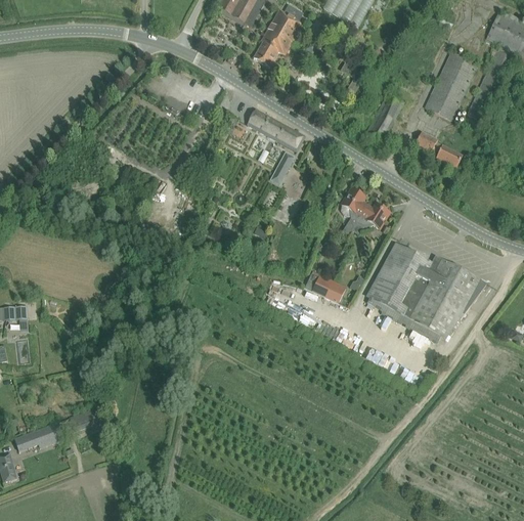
[(244,22),(256,0),(223,0),(219,7),(244,22)]
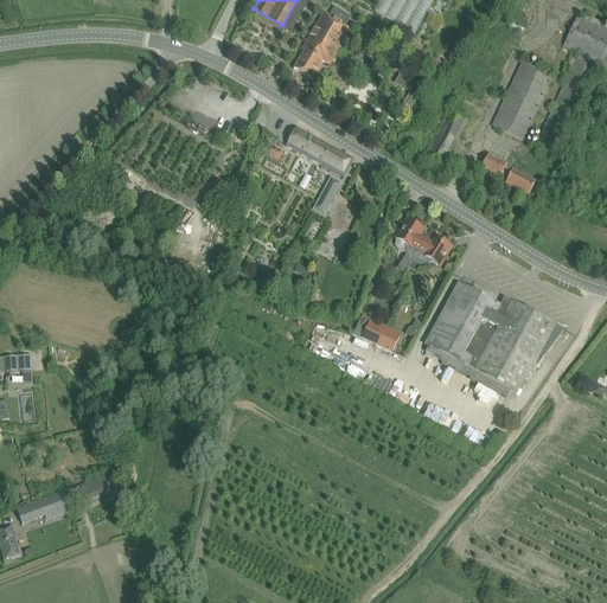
[(379,0),(375,10),(414,32),(433,0),(379,0)]
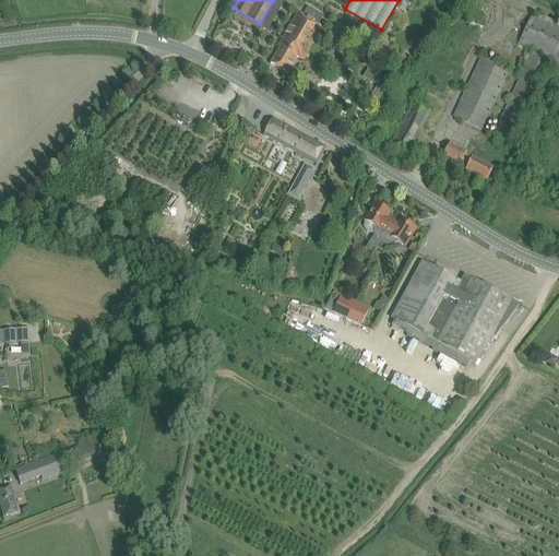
[(304,58),(324,24),(298,9),(278,43),(281,44),(271,61),(287,71),(297,54),(304,58)]
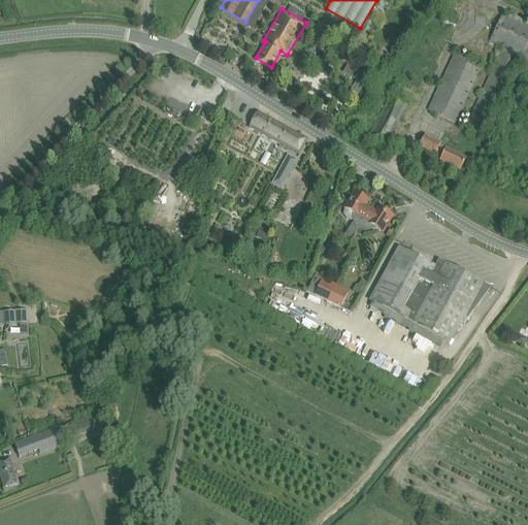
[(527,20),(509,11),(508,14),(502,11),(490,38),(504,45),(501,51),(500,50),(493,66),(464,126),(482,134),(497,102),(516,62),(519,64),(523,54),(527,56),(527,20)]
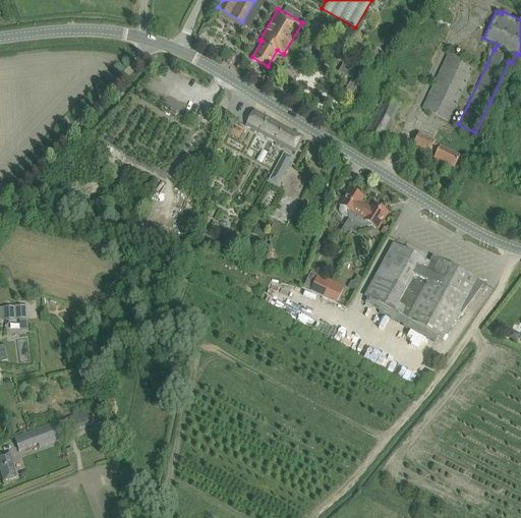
[(447,12),(442,23),(447,25),(453,14),(447,12)]
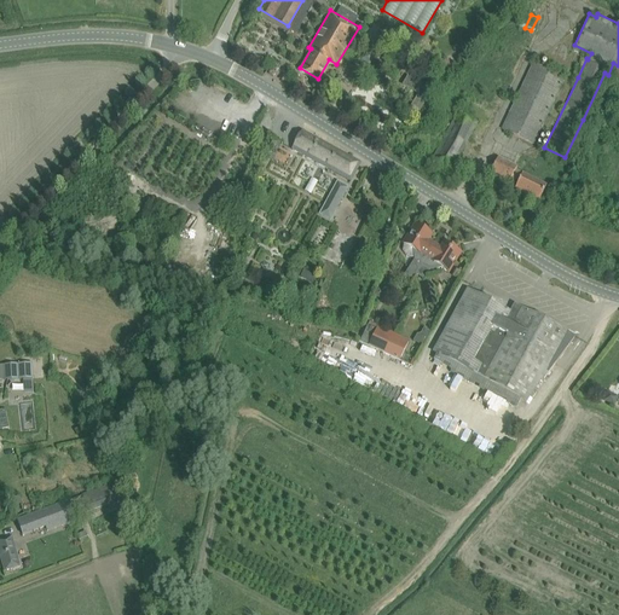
[(533,59),(501,126),(533,141),(565,75),(533,59)]
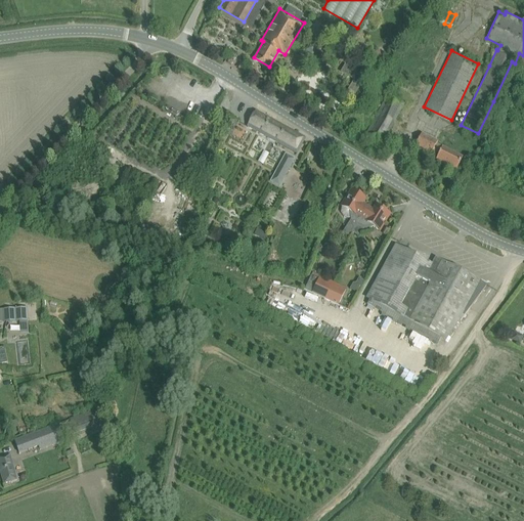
[(388,92),(363,137),(381,145),(404,101),(388,92)]
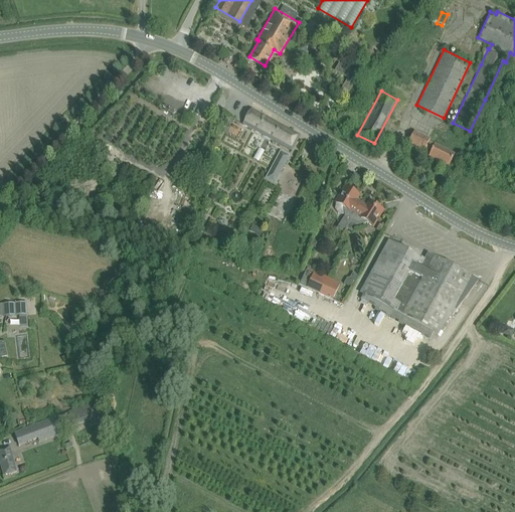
[(292,148),(295,142),(300,133),(252,107),(243,122),(292,148)]
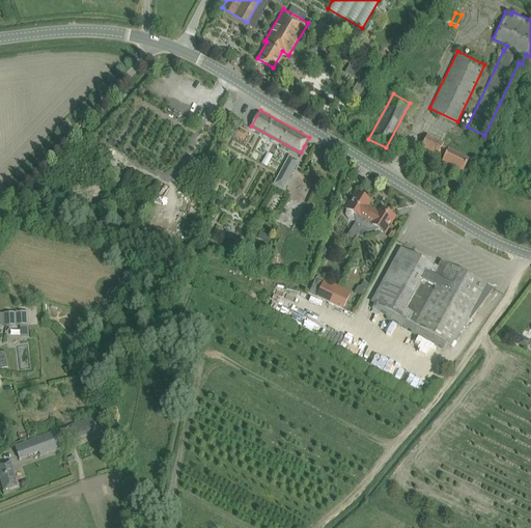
[(463,169),(467,160),(469,157),(442,143),(443,140),(427,133),(421,145),(437,154),(439,150),(445,154),(442,159),(463,169)]
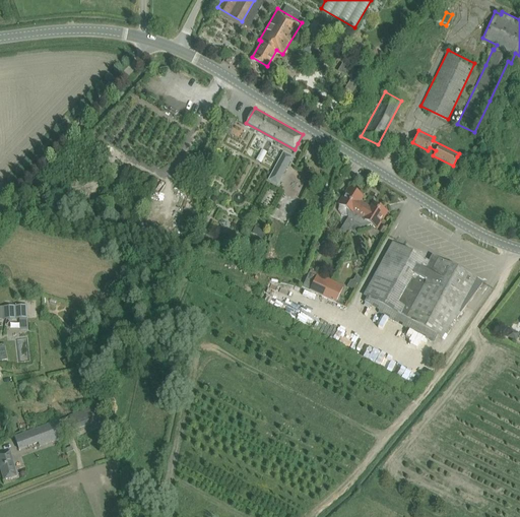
[(282,149),(267,178),(277,183),(293,154),(282,149)]
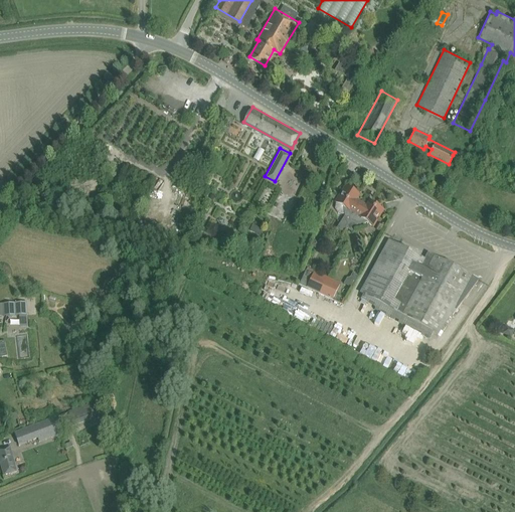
[(346,225),(346,226),(350,219),(361,200),(356,197),(359,193),(345,184),(340,193),(335,200),(336,201),(335,206),(338,211),(344,211),(345,213),(337,225),(343,229),(346,225)]
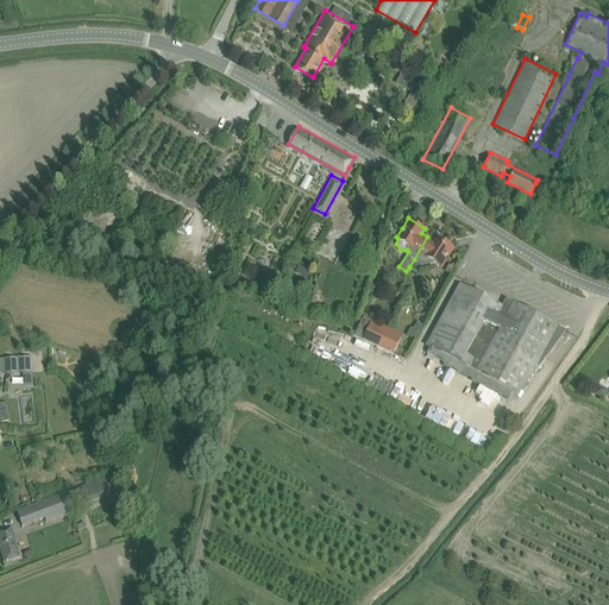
[(447,256),(453,246),(437,235),(434,241),(427,237),(414,259),(421,264),(434,260),(443,265),(447,256)]
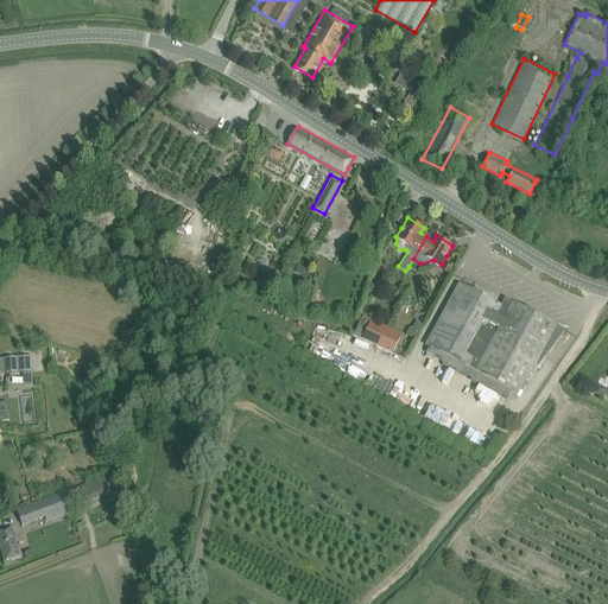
[(311,267),(298,262),(295,269),(308,275),(311,267)]
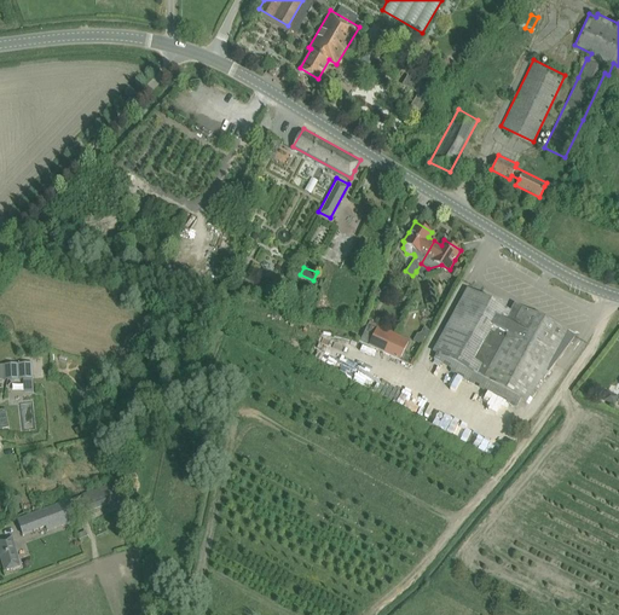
[(507,314),(509,311),(467,286),(461,297),(433,349),(437,352),(521,396),(526,399),(555,360),(567,344),(574,335),(521,306),(515,318),(507,314)]
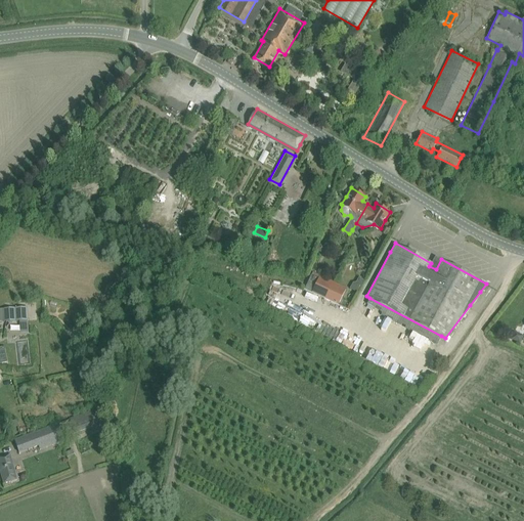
[(346,287),(320,273),(312,269),(307,280),(314,284),(311,291),(338,303),(345,290),(346,287)]
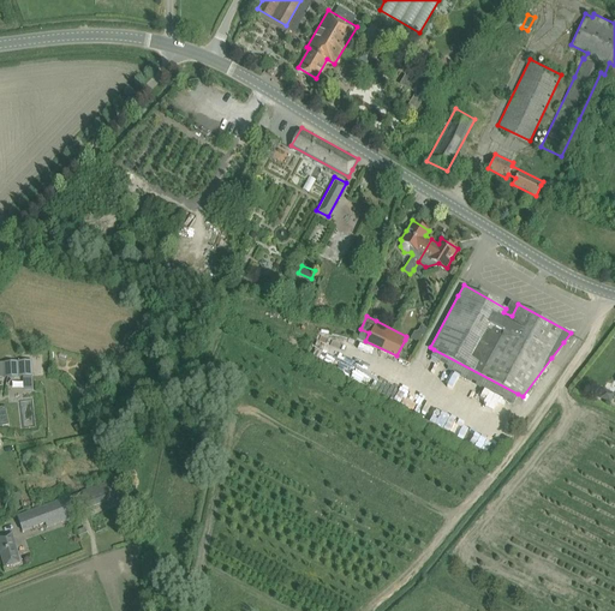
[(415,329),(411,336),(419,341),(428,327),(421,323),(418,328),(415,329)]
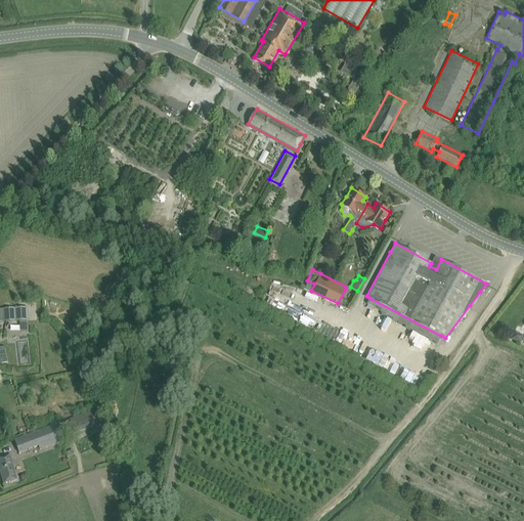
[(3,319),(29,318),(28,305),(4,306),(2,306),(3,319)]
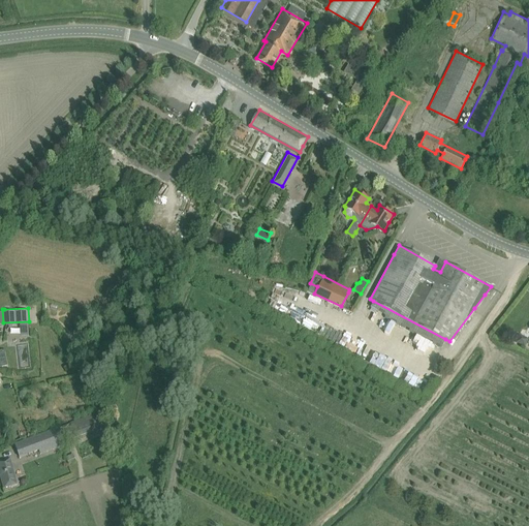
[(341,325),(334,336),(341,341),(349,330),(341,325)]
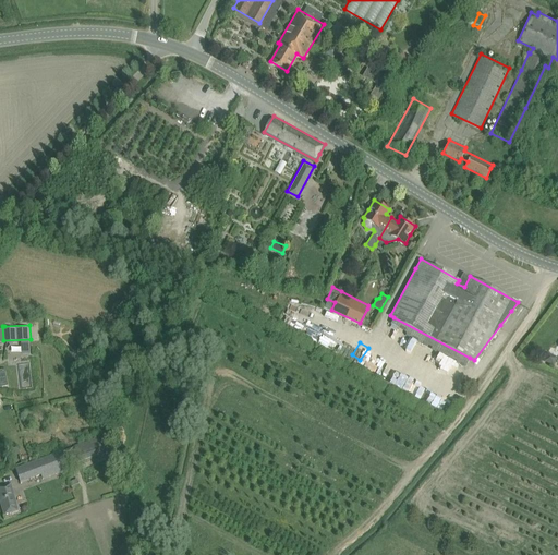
[(365,359),(373,360),(374,351),(366,349),(365,359)]
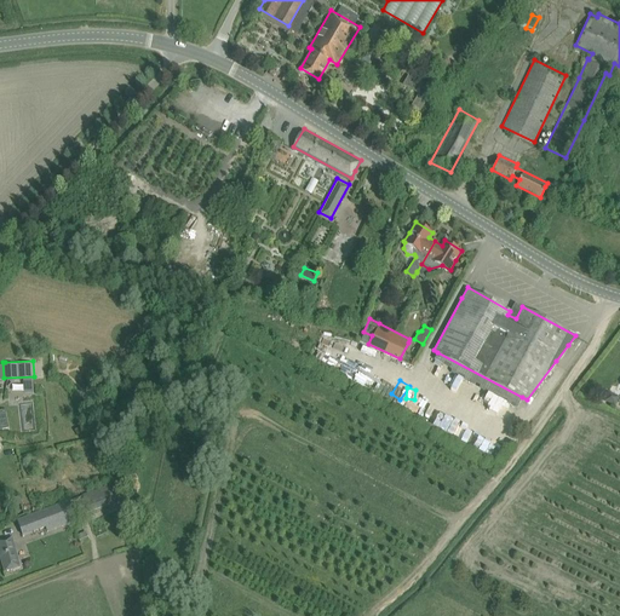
[(610,387),(607,398),(615,402),(619,391),(610,387)]
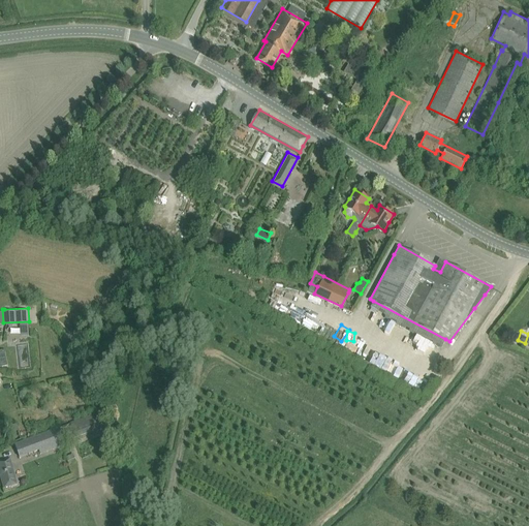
[(367,337),(362,349),(368,352),(374,340),(367,337)]
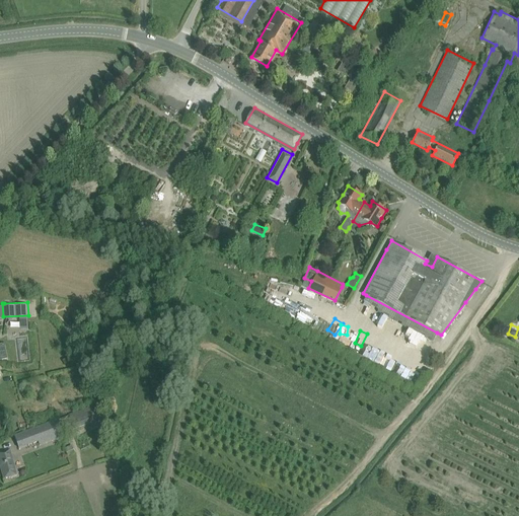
[(83,408),(70,413),(75,428),(89,422),(83,408)]
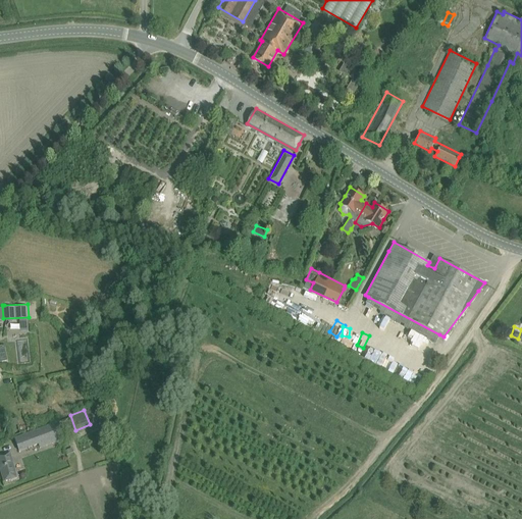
[(58,419),(14,435),(19,449),(39,442),(63,432),(58,419)]
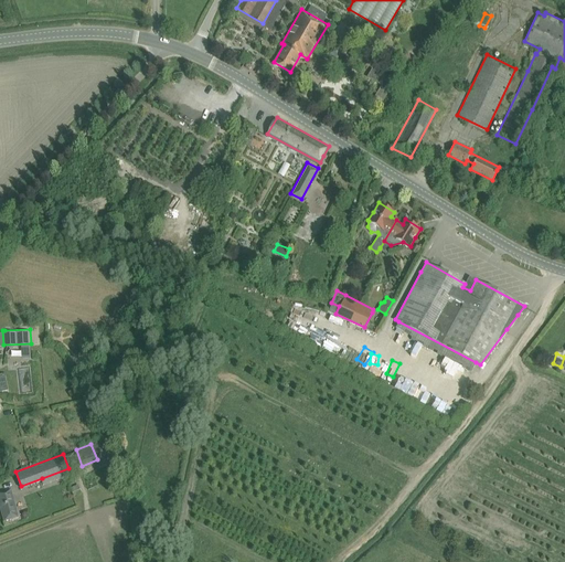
[(78,481),(70,486),(74,495),(83,491),(78,481)]
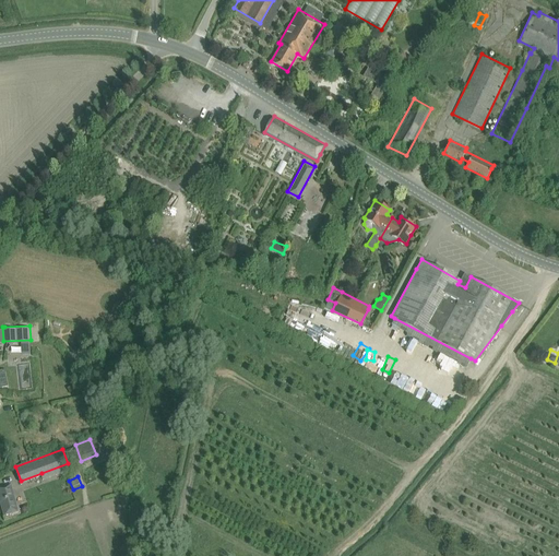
[(0,497),(4,513),(15,510),(18,510),(11,482),(0,484),(0,497)]
